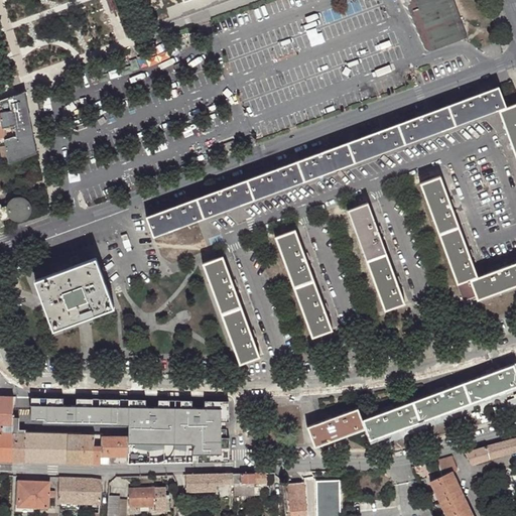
[(463,37),(450,0),(406,0),(425,43),(426,45),(429,47),(433,47),(463,37)]
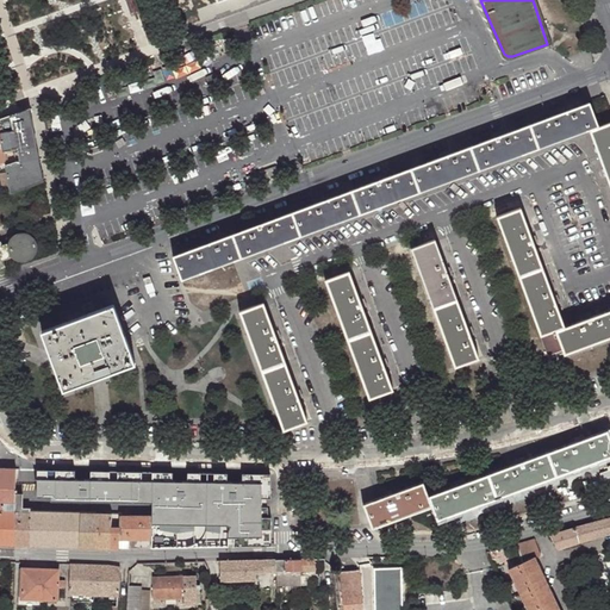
[(531,124),(540,147),(589,129),(598,125),(590,103),(556,114),(531,124)]
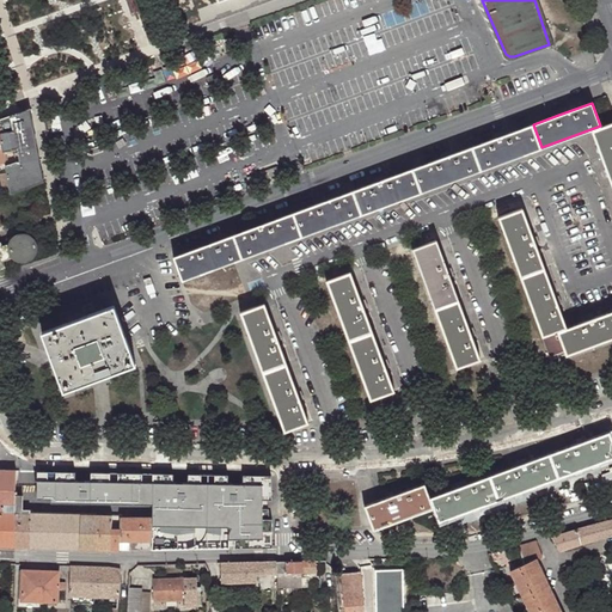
[(11,193),(38,183),(36,171),(42,169),(31,111),(30,108),(0,118),(0,135),(5,163),(7,176),(11,191),(11,193)]
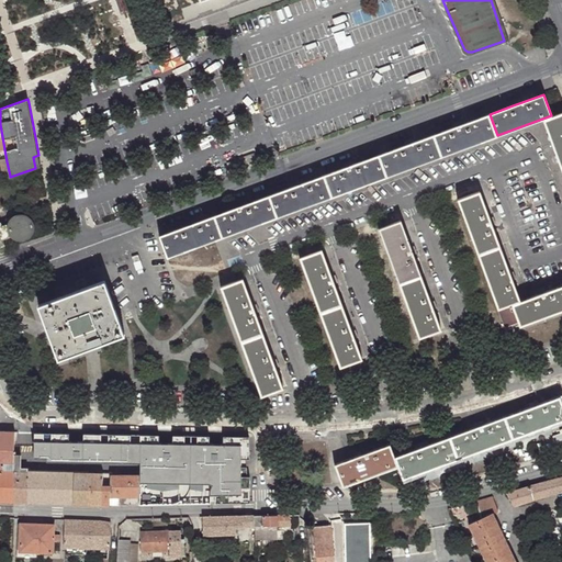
[(561,111),(551,115),(542,119),(561,171),(561,111)]
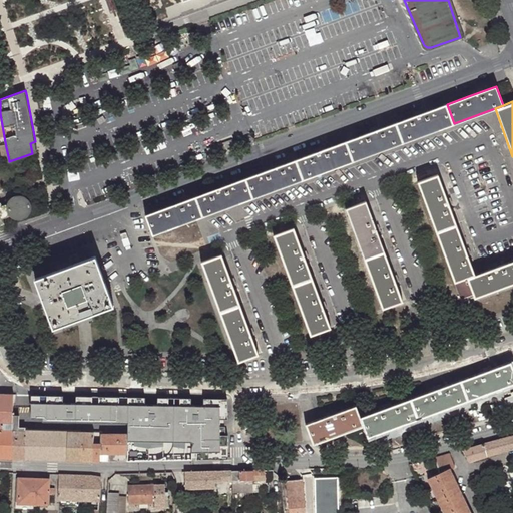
[(398,121),(405,140),(454,123),(447,104),(422,113),(398,121)]
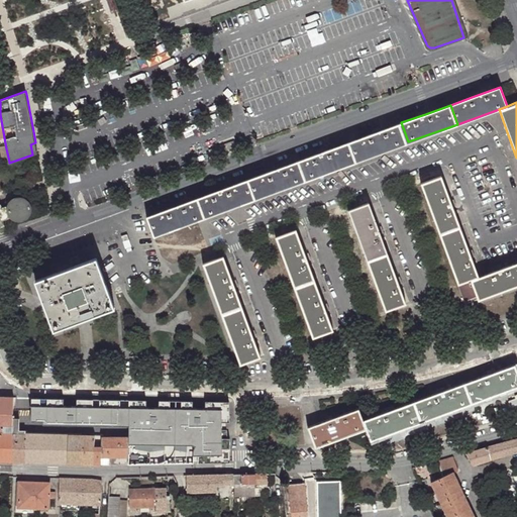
[(352,140),(358,160),(408,141),(401,122),(376,132),(352,140)]
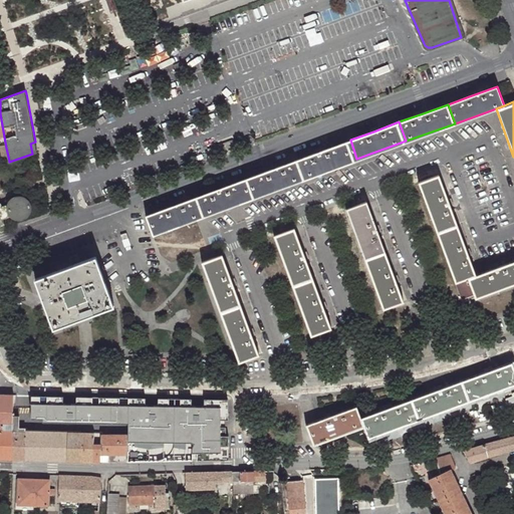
[(301,158),(308,177),(356,159),(350,140),(326,149),(301,158)]
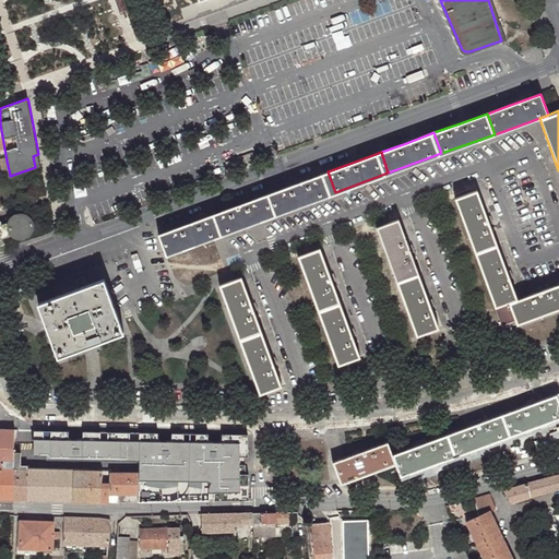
[(274,191),(282,212),(335,192),(328,171),(304,180),(274,191)]
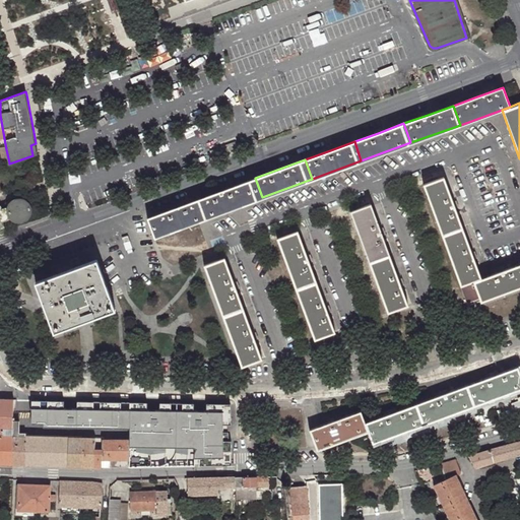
[(444,177),(425,185),(444,236),(463,229),(453,203),(444,177)]
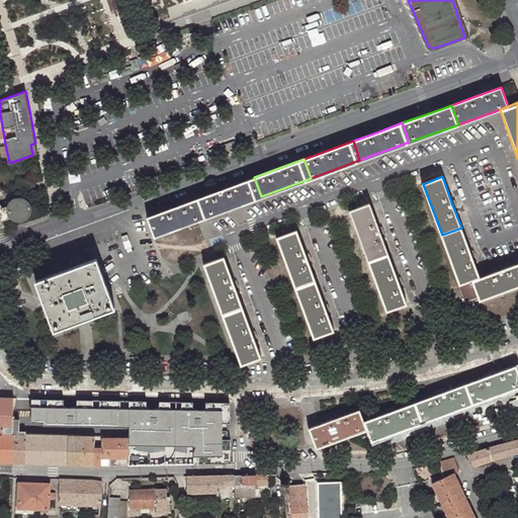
[(204,194),(211,213),(261,196),(254,177),(230,185),(204,194)]
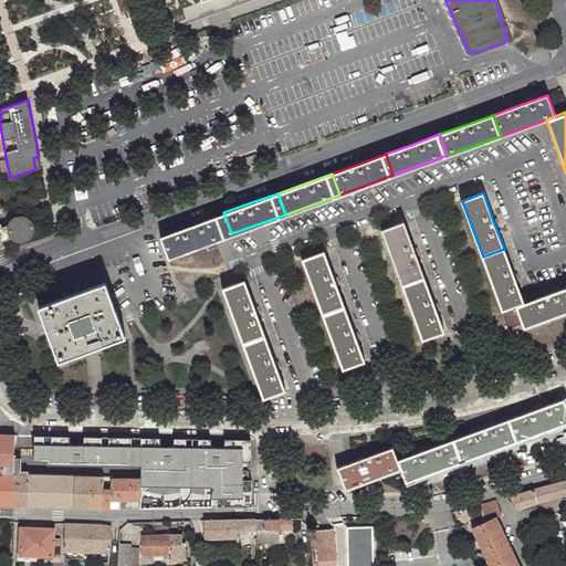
[(169,232),(177,253),(231,233),(223,212),(195,223),(169,232)]
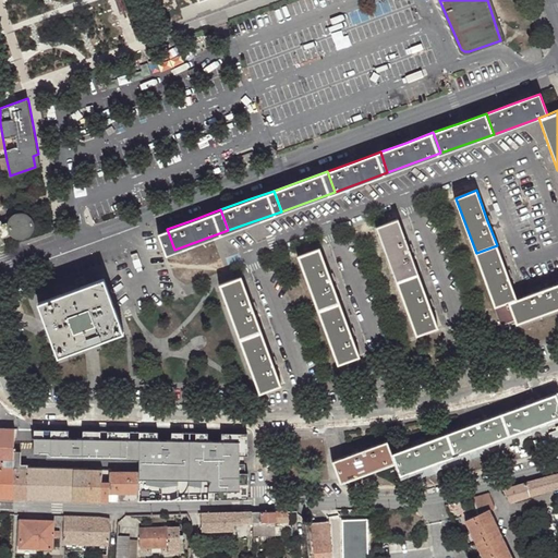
[(0,249),(5,246),(2,238),(12,234),(13,234),(15,235),(19,238),(21,238),(24,237),(25,237),(27,235),(29,234),(31,233),(33,230),(34,228),(35,225),(35,222),(34,220),(33,219),(33,217),(31,216),(29,215),(28,214),(25,213),(23,211),(20,211),(16,213),(14,214),(12,215),(11,217),(10,220),(9,221),(0,223),(0,249)]
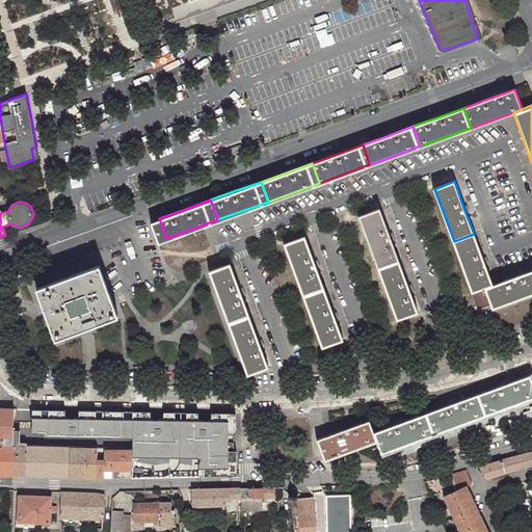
[(379,209),(358,216),(378,269),(398,262),(389,236),(379,209)]
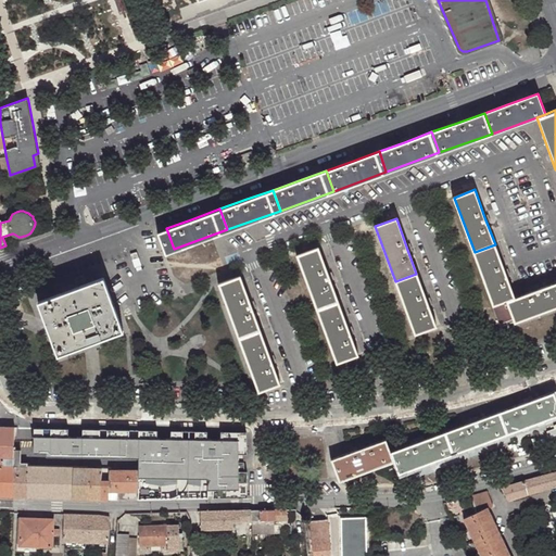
[(495,244),(475,252),(495,307),(507,303),(516,300),(505,270),(495,244)]
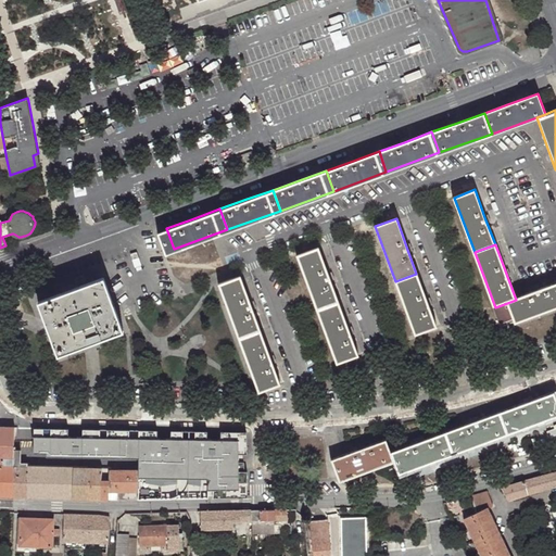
[(317,248),(297,255),(317,311),(338,303),(328,275),(317,248)]
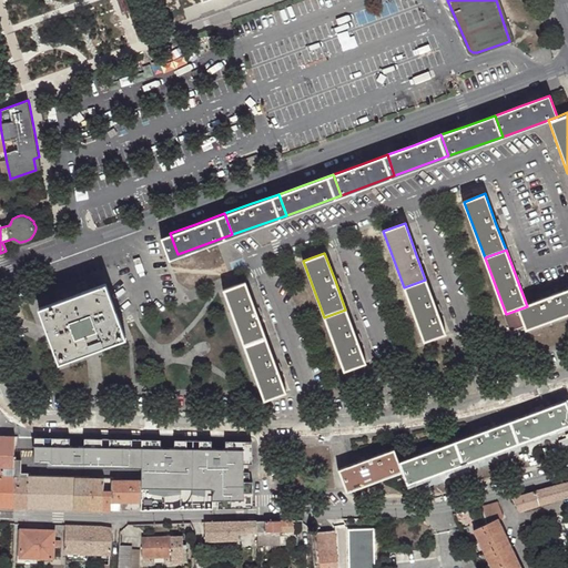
[(425,280),(404,287),(425,344),(446,336),(436,308),(425,280)]
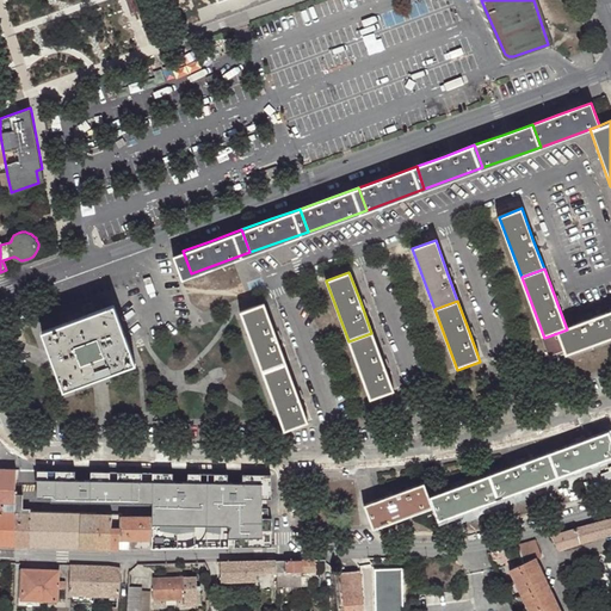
[(263,304),(240,313),(263,374),(285,365),(275,334),(263,304)]
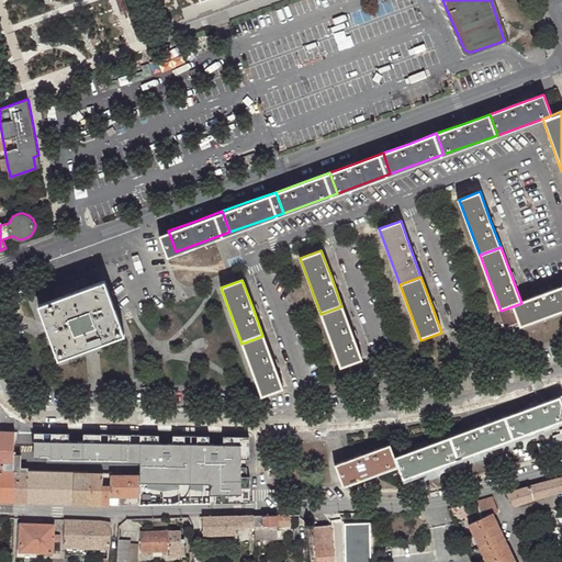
[(70,294),(57,299),(38,305),(58,359),(124,335),(104,282),(87,289),(70,294)]
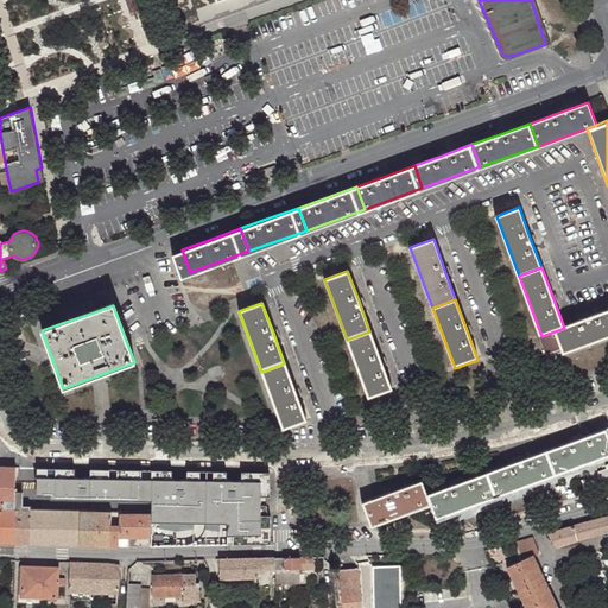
[(555,331),(562,355),(607,337),(607,312),(588,320),(564,328),(555,331)]
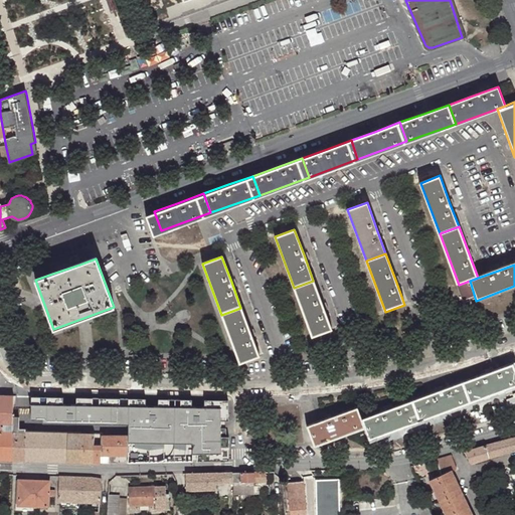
[(313,281),(294,288),(313,339),(332,332),(323,306),(313,281)]
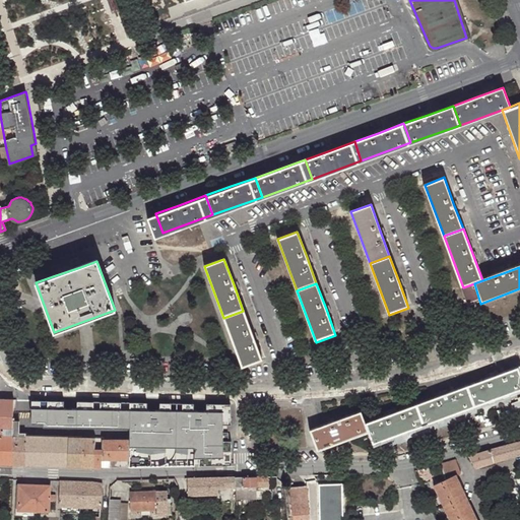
[(243,311),(223,318),(243,370),(262,362),(252,335),(243,311)]
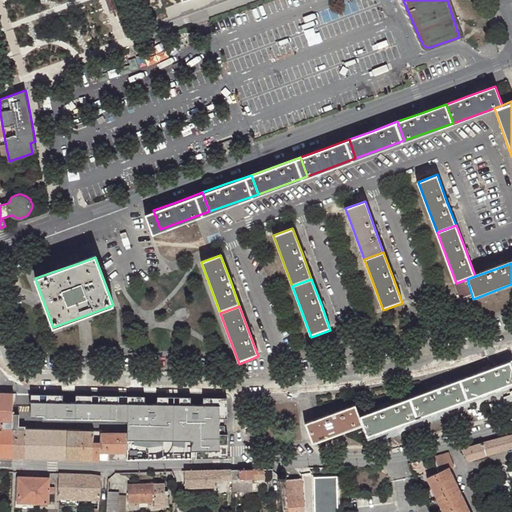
[(511,382),(511,366),(510,360),(488,369),(464,377),(472,397),(511,382)]
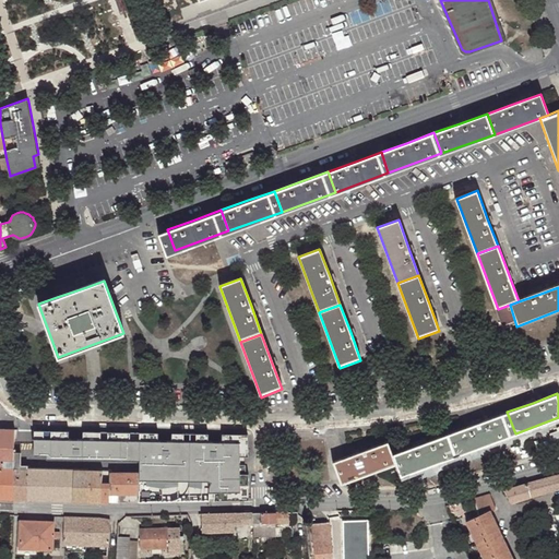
[(477,423),(453,432),(461,454),(515,433),(507,412),(477,423)]
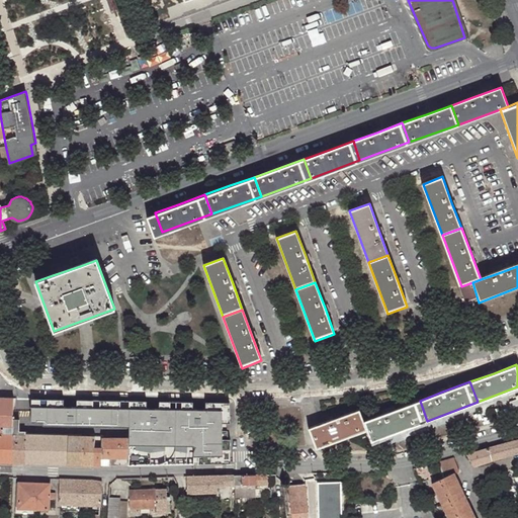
[(14,399),(0,398),(0,462),(12,463),(14,419),(14,399)]
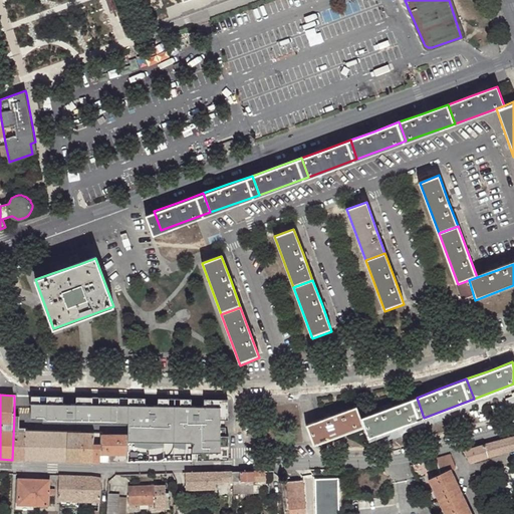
[(63,396),(31,395),(31,422),(110,424),(111,398),(76,397),(76,405),(63,405),(63,396)]
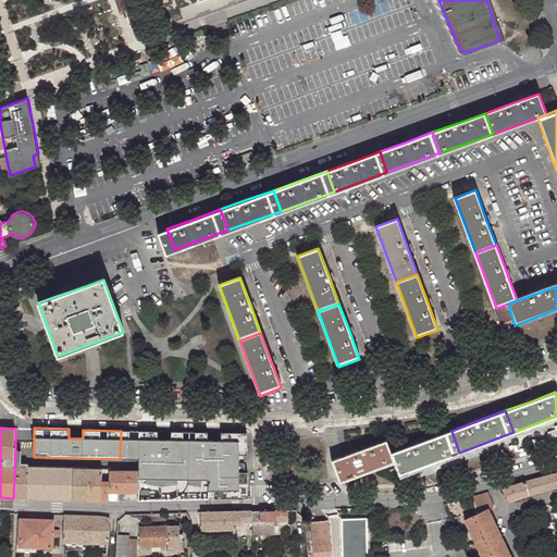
[(158,432),(121,431),(120,459),(121,472),(139,473),(139,500),(192,499),(192,432),(172,432),(172,442),(158,441),(158,432)]
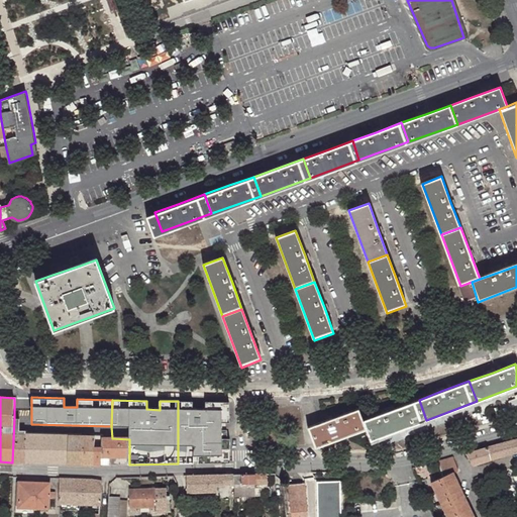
[(394,409),(364,420),(366,428),(372,440),(426,420),(419,400),(394,409)]
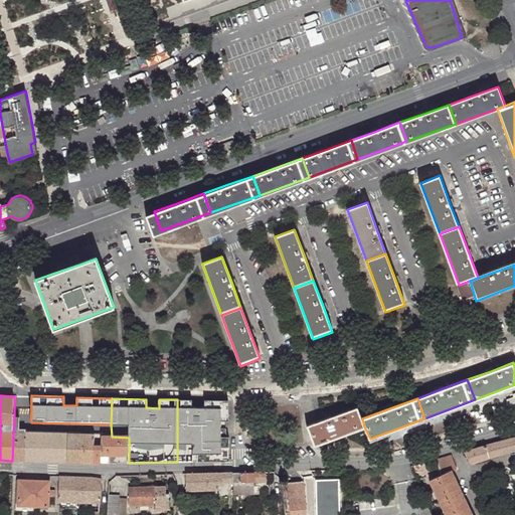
[(191,399),(177,399),(177,462),(230,462),(228,400),(203,400),(203,407),(192,407),(191,399)]
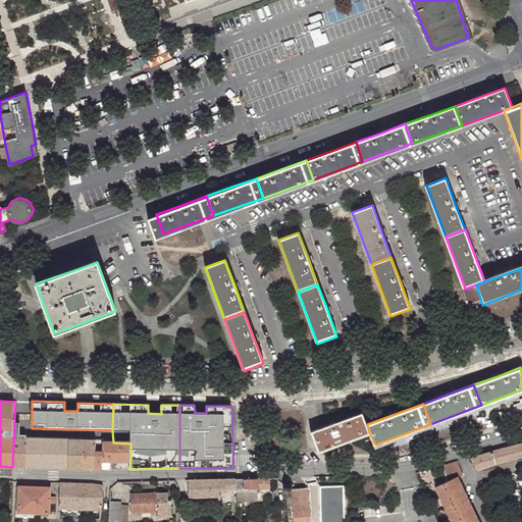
[(336,422),(312,431),(319,451),(369,432),(367,424),(362,412),(336,422)]
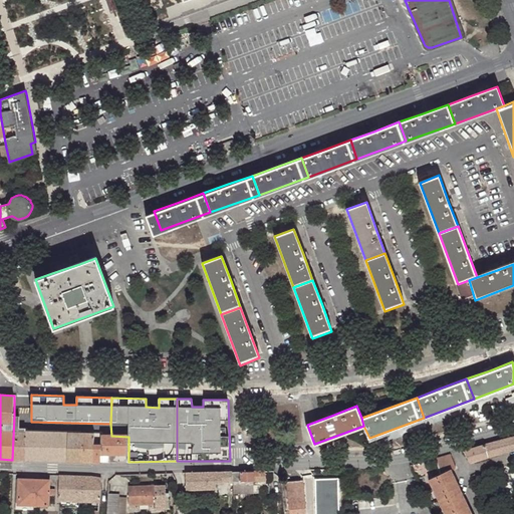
[(20,417),(14,416),(12,460),(67,461),(101,463),(102,436),(102,434),(31,432),(31,429),(19,428),(20,417)]
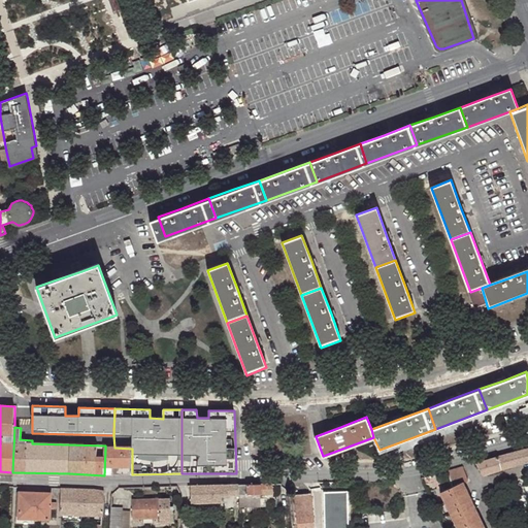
[(114,448),(105,448),(104,475),(132,474),(132,449),(114,448)]
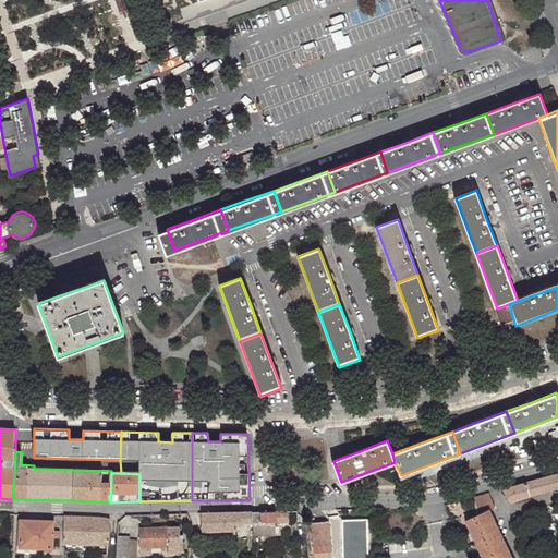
[(557,488),(557,473),(542,478),(545,493),(554,489),(557,488)]
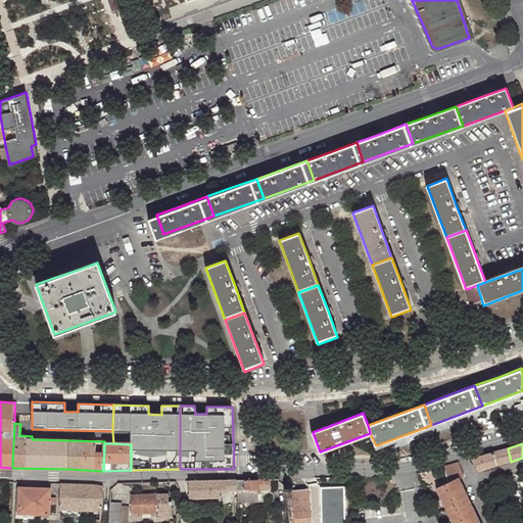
[(508,448),(491,453),(494,466),(511,462),(508,448)]
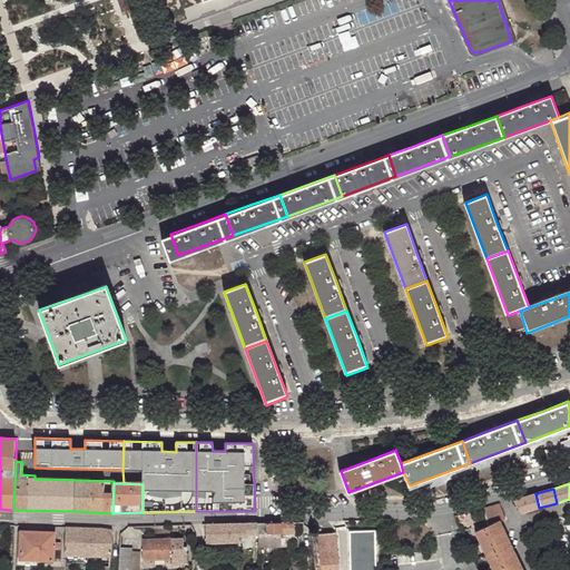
[(536,493),(513,500),(521,513),(539,508),(536,493)]
